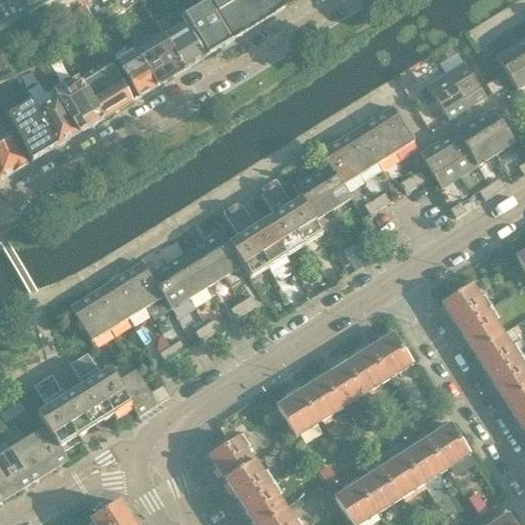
[(0,0),(0,35),(59,0),(0,0)]
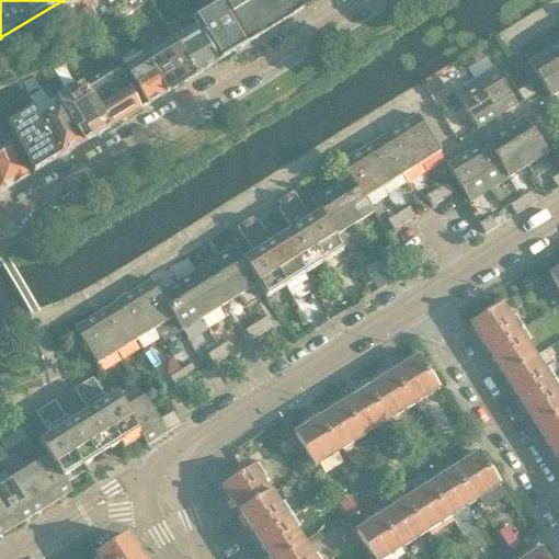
[(224,0),(226,3),(250,42),(305,7),(300,0),(224,0)]
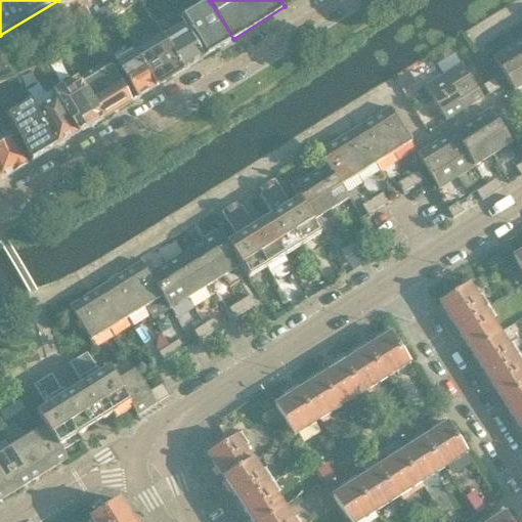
[(183,19),(188,30),(189,29),(206,55),(233,39),(211,3),(183,19)]
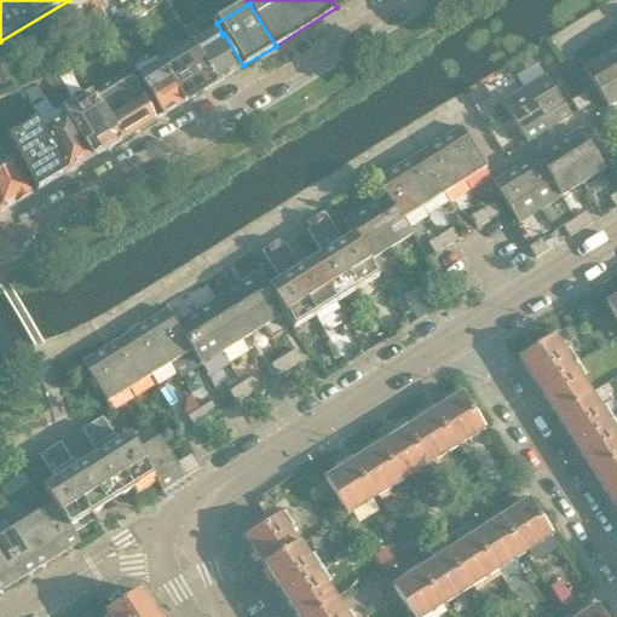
[(243,65),(224,34),(223,35),(208,44),(202,33),(201,34),(195,26),(188,29),(219,81),(243,65)]
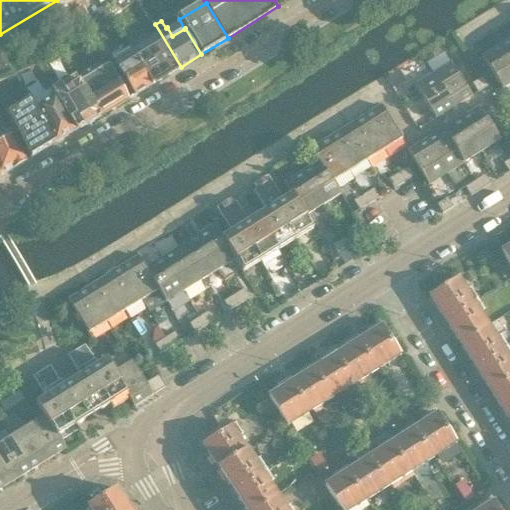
[(181,67),(155,24),(152,25),(157,34),(132,50),(153,84),(181,67)]
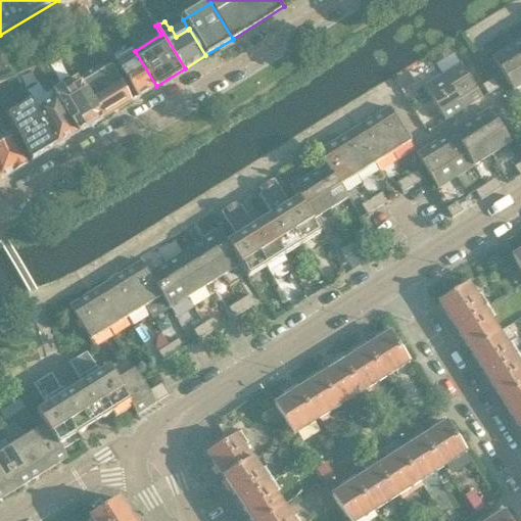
[(0,81),(15,75),(7,54),(0,38),(0,81)]
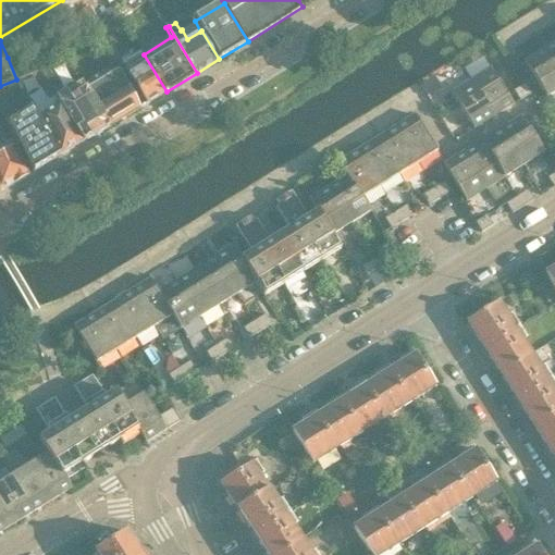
[(554,40),(544,48),(554,65),(554,40)]
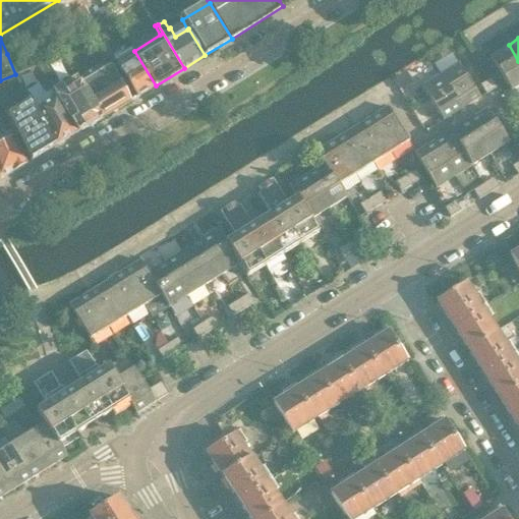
[(512,90),(518,85),(518,61),(509,45),(491,56),(512,90)]
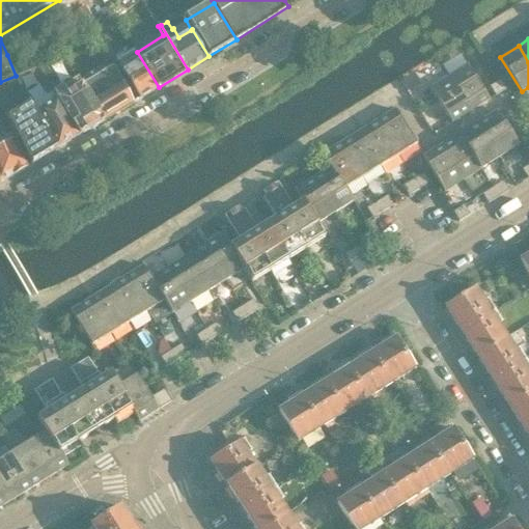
[(159,87),(137,52),(119,62),(141,98),(159,87)]
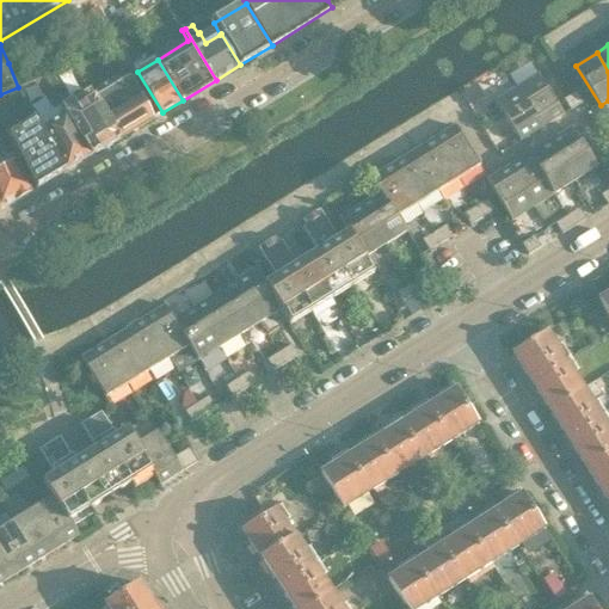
[(540,73),(518,86),(543,125),(565,112),(540,73)]
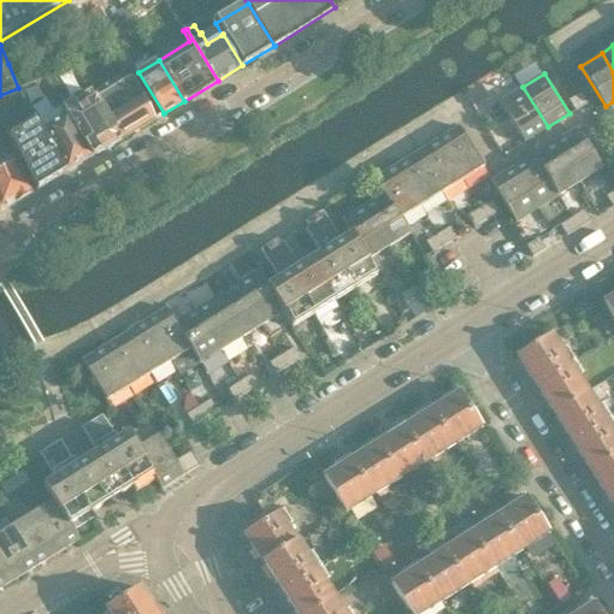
[(133,76),(96,98),(119,140),(158,118),(133,76)]
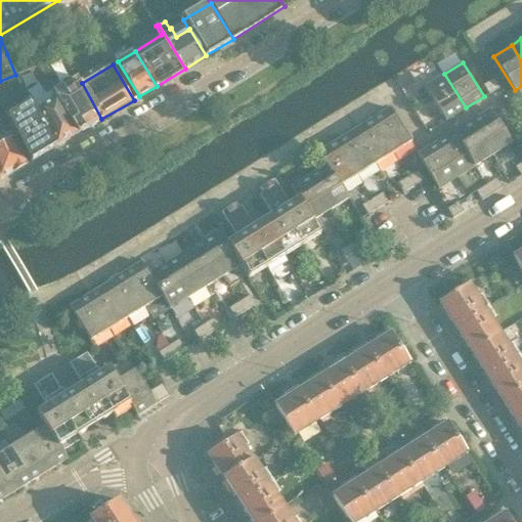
[(444,74),(426,85),(417,91),(423,101),(432,96),(446,120),(466,107),(444,74)]
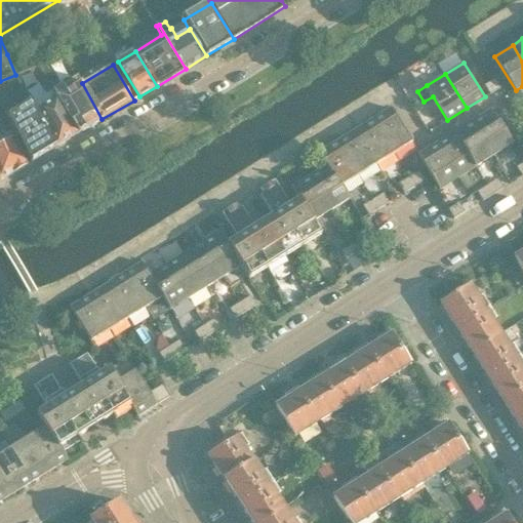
[(102,119),(82,83),(77,75),(51,89),(55,97),(77,134),(102,119)]
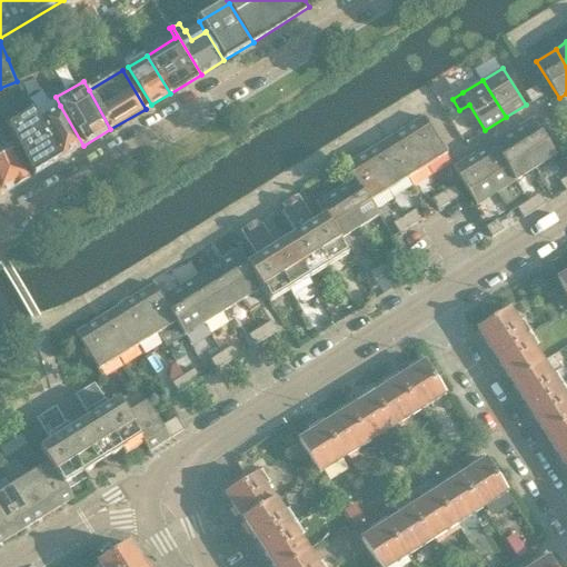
[(537,83),(526,90),(533,101),(544,93),(537,83)]
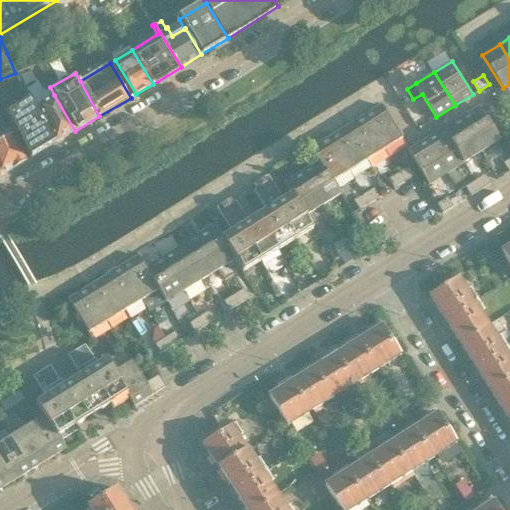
[(75,131),(54,95),(34,106),(54,143),(75,131)]
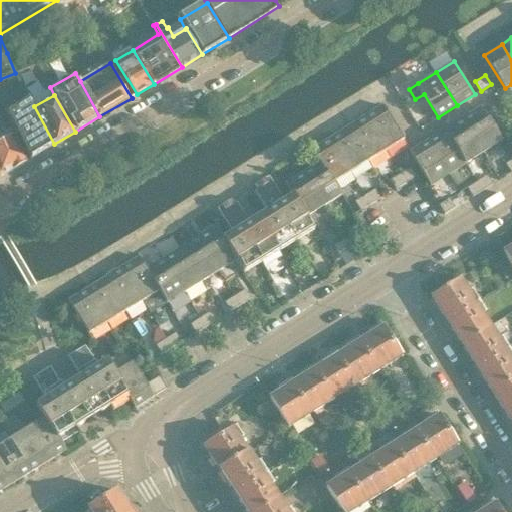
[(54,144),(34,106),(30,98),(5,112),(32,157),(54,144)]
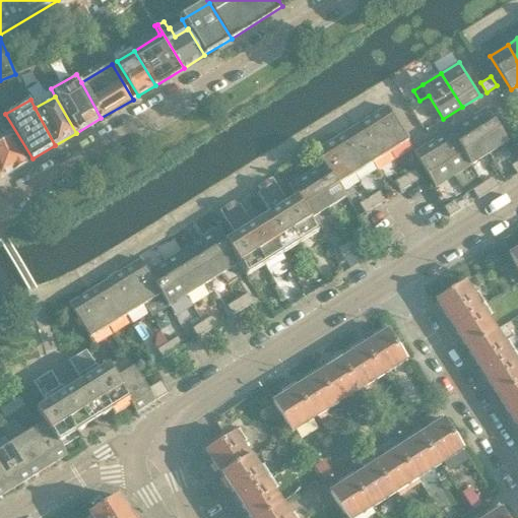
[(389,106),(371,117),(391,150),(409,139),(389,106)]
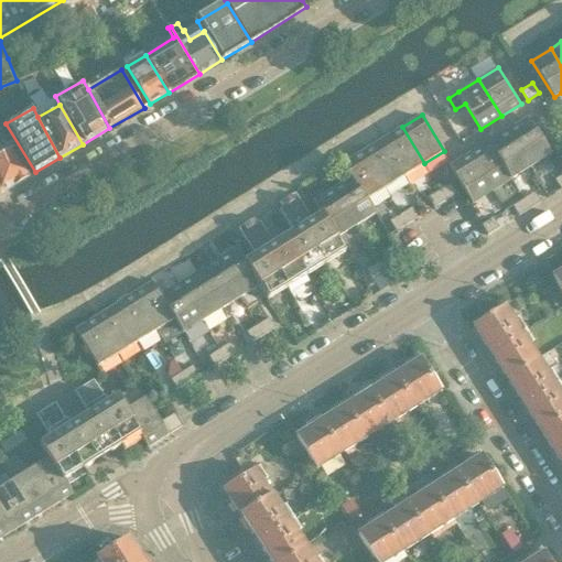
[(529,116),(509,128),(532,165),(551,153),(529,116)]
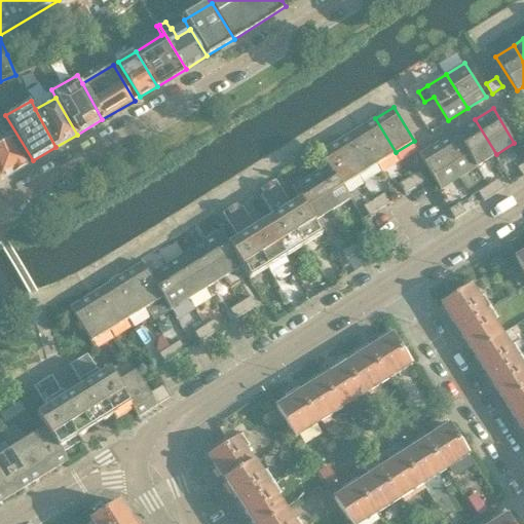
[(375,118),(356,129),(377,164),(396,152),(375,118)]
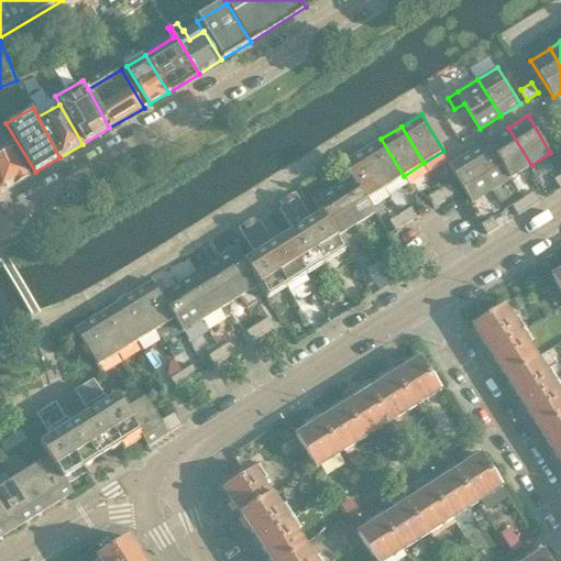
[(508,128),(488,141),(512,177),(531,165),(508,128)]
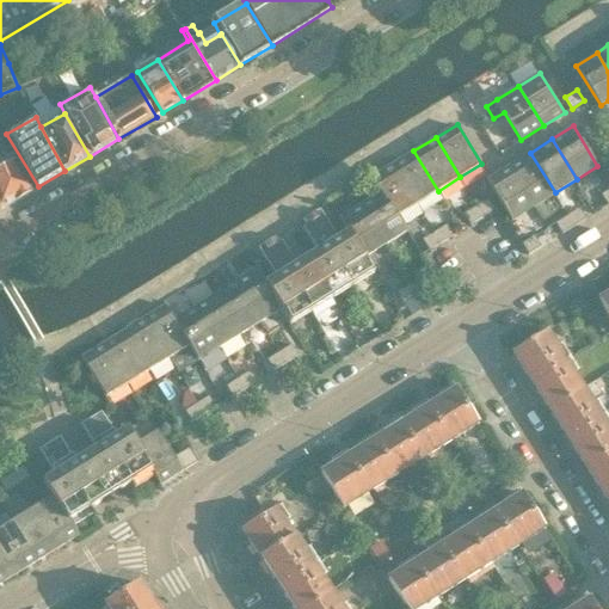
[(413,151),(394,164),(418,203),(438,191),(413,151)]
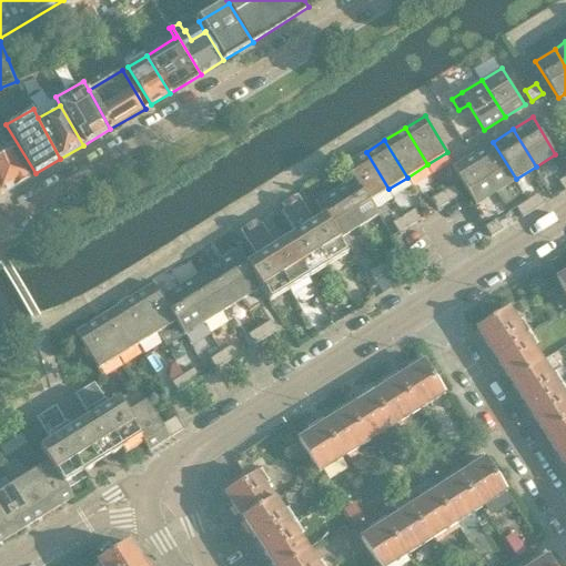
[(493,142),(473,154),(495,192),(516,179),(493,142)]
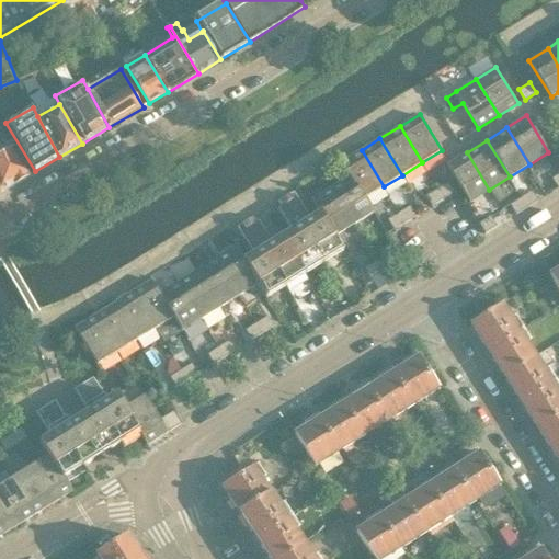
[(0,191),(31,174),(18,150),(10,143),(0,147),(0,191)]
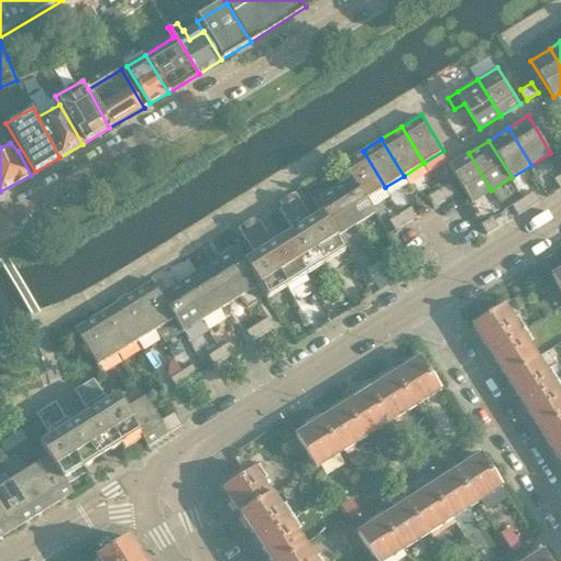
[(343,163),(351,176),(353,175),(367,198),(385,187),(363,151),(343,163)]
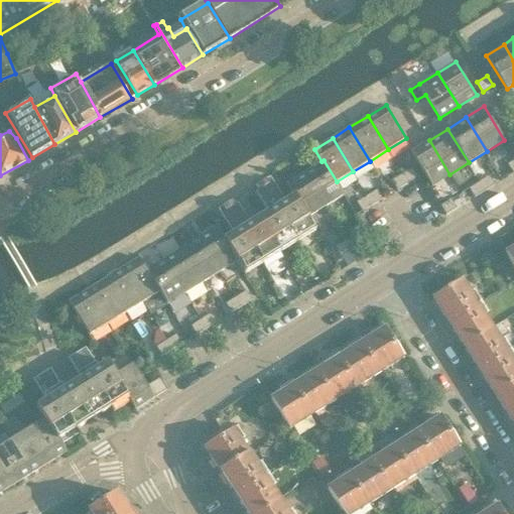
[(432,184),(450,174),(429,140),(412,151),(432,184)]
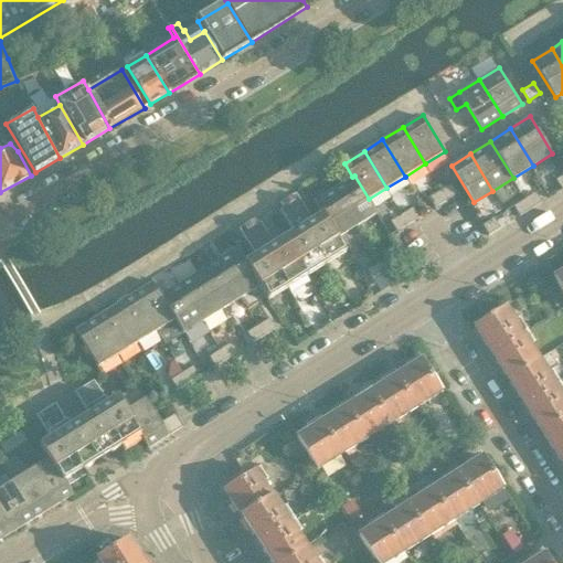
[(354,176),(352,177),(333,188),(357,225),(378,212),(369,199),(354,176)]
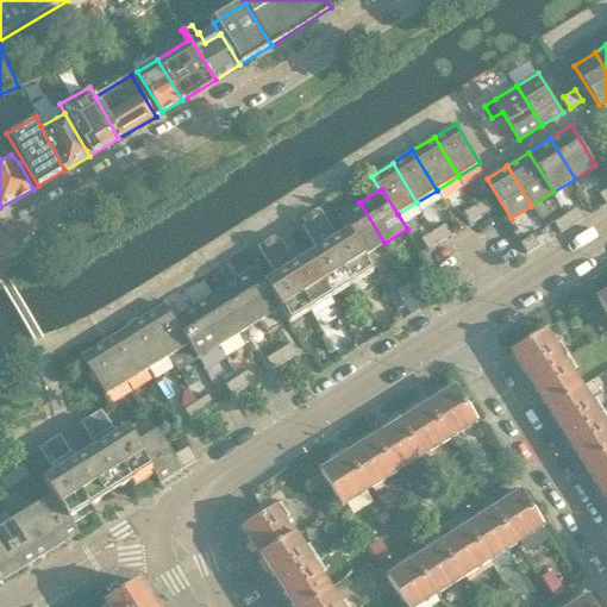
[(487,196),(476,204),(482,214),(494,207),(487,196)]
